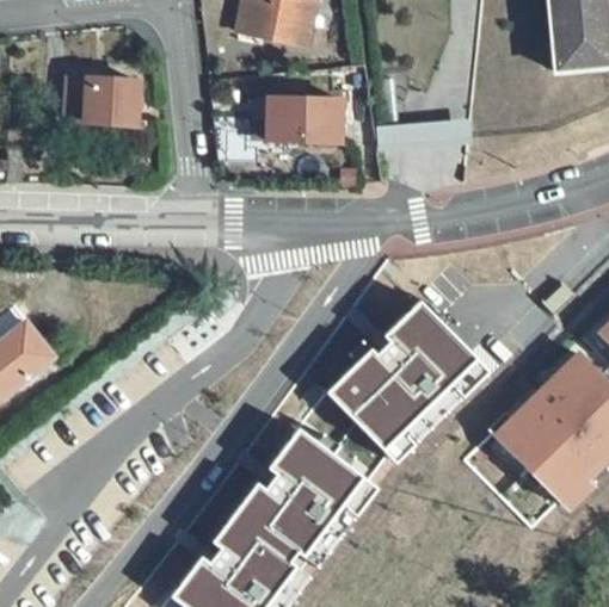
[(318,0),(245,0),(239,29),(309,43),(318,0)]
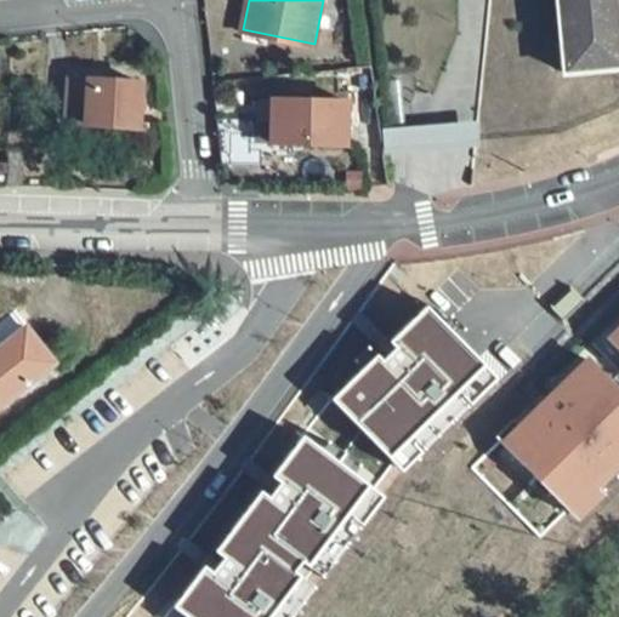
[(412,0),(419,62),(443,61),(448,110),(422,112),(429,169),(490,163),(487,130),(618,118),(618,0),(412,0)]
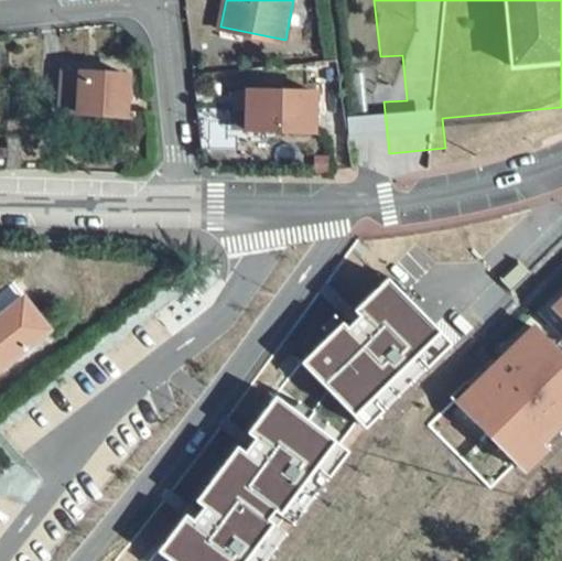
[(330,76),(331,58),(317,60),(317,77),(330,76)]
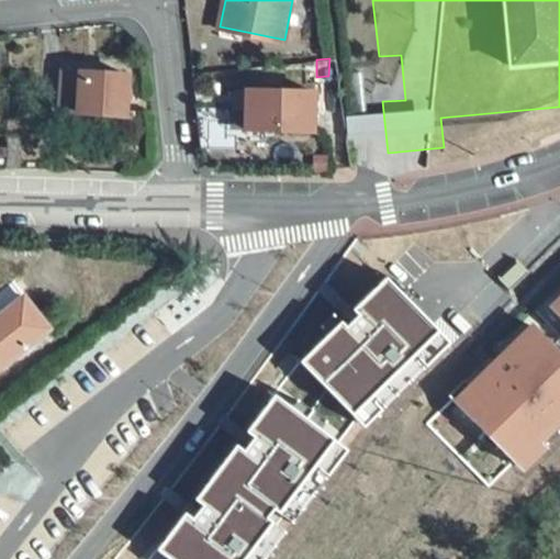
[(130,73),(64,68),(62,109),(127,114),(130,73)]
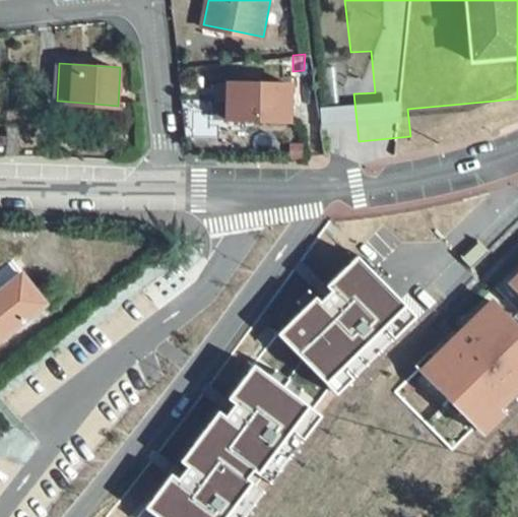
[(292,82),(231,80),(231,82),(230,97),(230,118),(290,120),(292,82)]
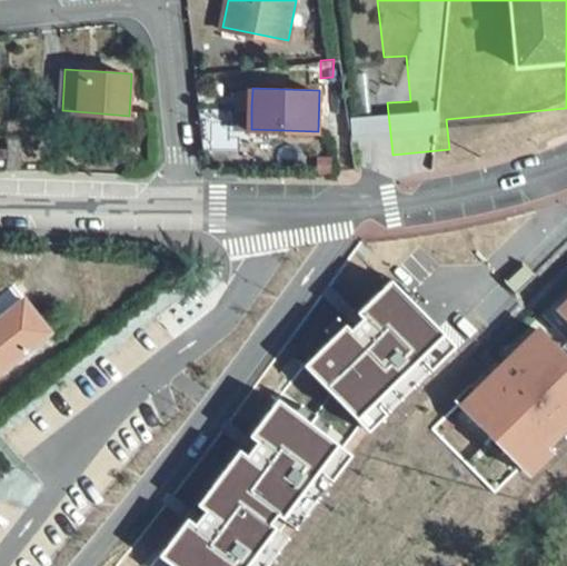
[(252,90),(244,89),(242,106),(251,106),(252,90)]
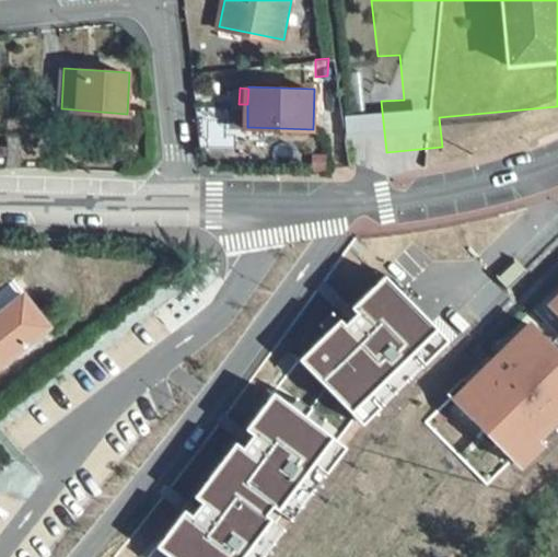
[(0,357),(2,356),(7,361),(30,343),(26,338),(48,321),(14,278),(0,288),(0,357)]
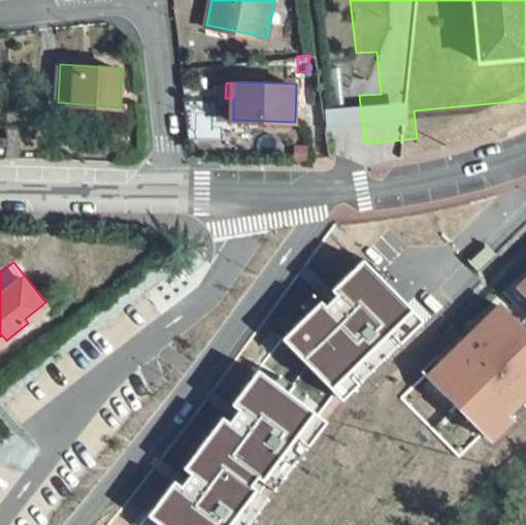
[(282,340),(342,399),(422,322),(362,263),(332,291),(336,297),(324,309),(320,302),(282,340)]
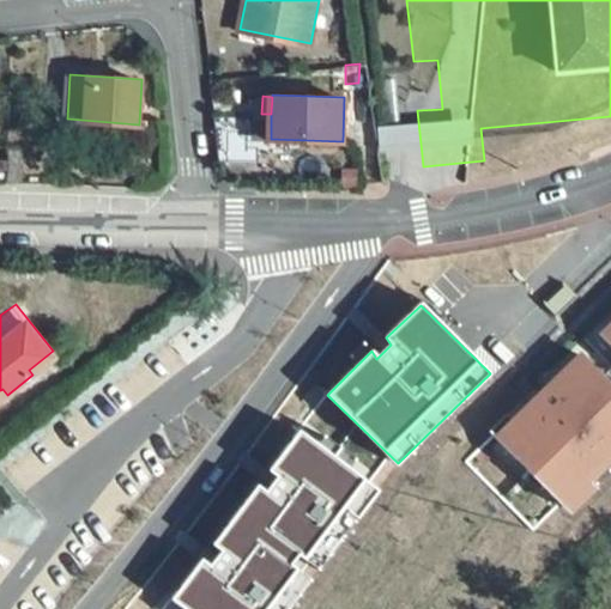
[(610,321),(600,333),(610,343),(610,321)]
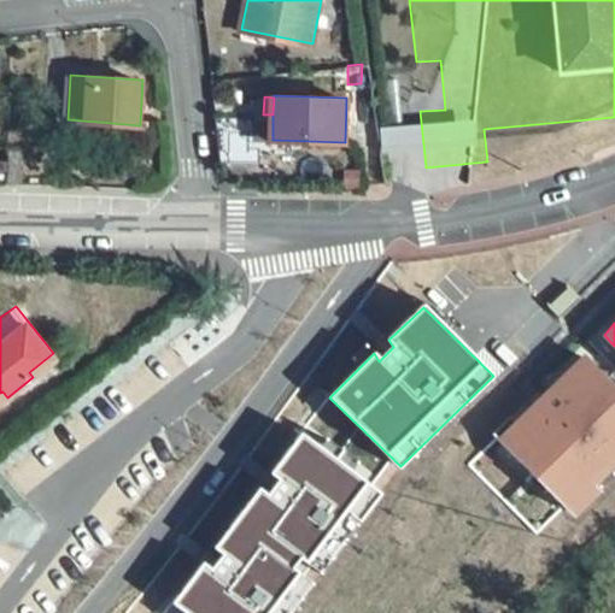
[(614,346),(604,335),(585,348),(614,381),(614,346)]
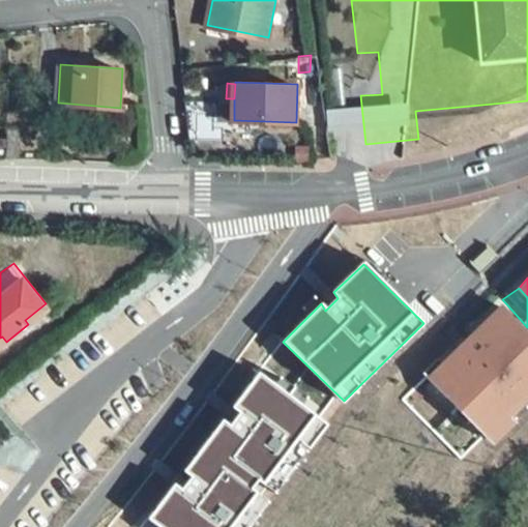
[(407,396),(460,455),(482,435),(493,444),(527,406),(527,327),(502,299),(429,374),(407,396)]
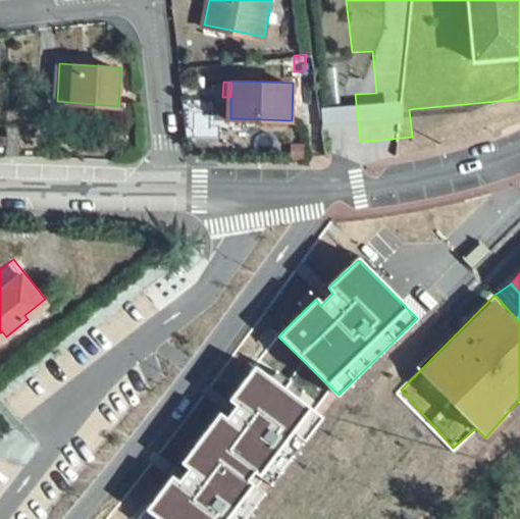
[(45,299),(24,315),(28,319),(48,303),(45,299)]
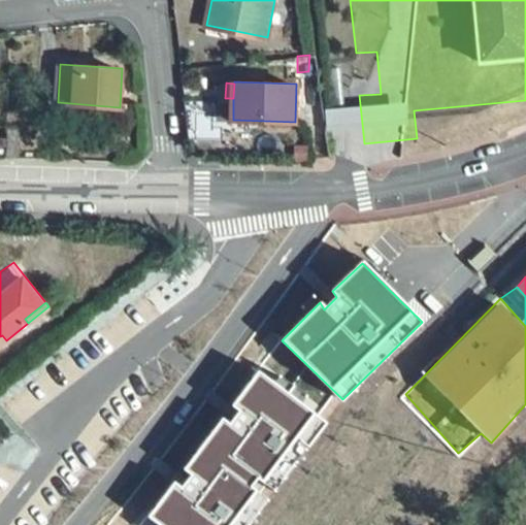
[(256,372),(324,422),(342,399),(282,340),(256,372)]
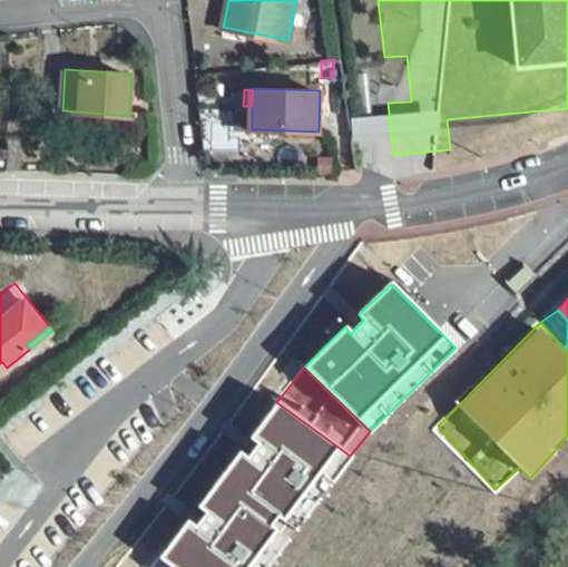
[(186,521),(160,557),(172,566),(267,566),(350,456),(276,402),(250,438),(255,445),(246,458),(238,452),(197,507),(205,512),(194,528),(186,521)]
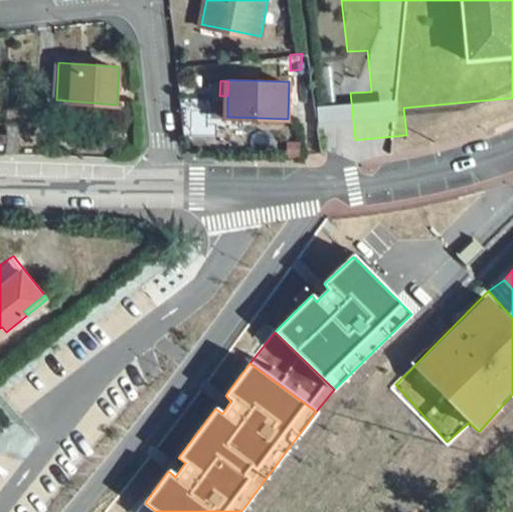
[(138,498),(127,511),(155,511),(145,503),(138,498)]
